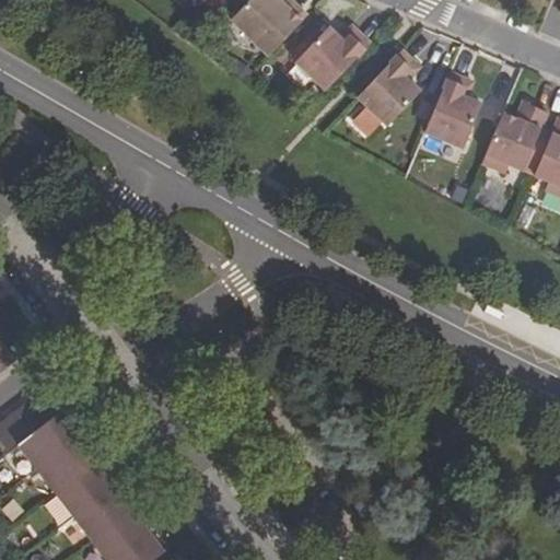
[(280,1),(279,0),(249,0),(231,20),(268,57),(307,16),(294,3),(289,9),(280,1)]
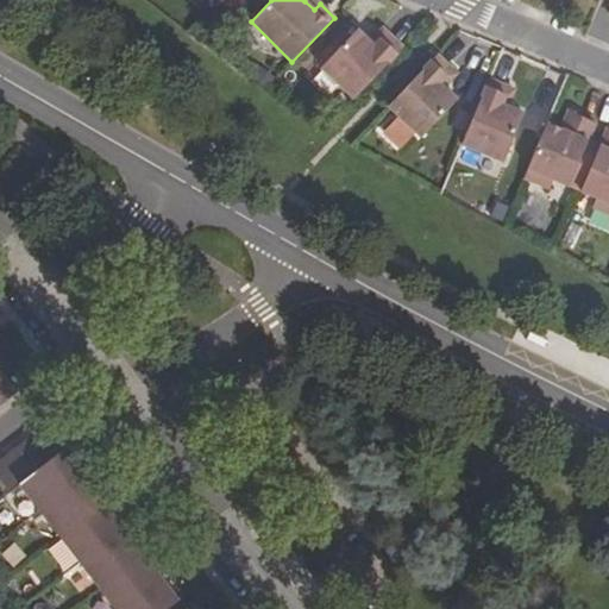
[(306,0),(305,1),(314,10),(320,4),(315,0),(306,0)]
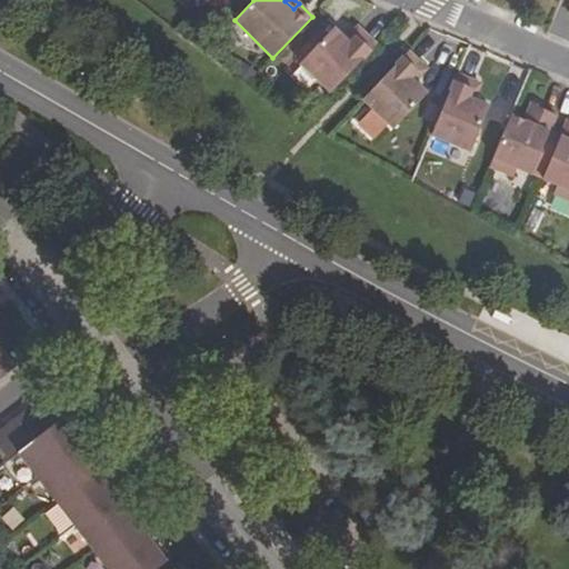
[(331,91),(377,45),(363,32),(351,45),(332,28),(300,61),(331,91)]
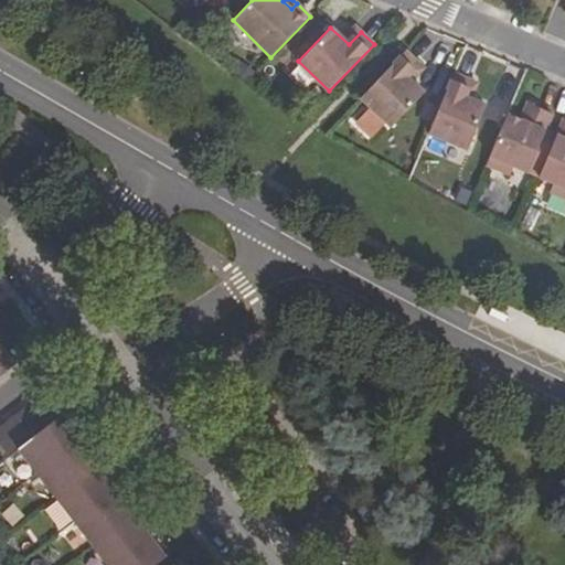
[(405,51),(361,98),(392,127),(425,93),(406,76),(418,63),(405,51)]
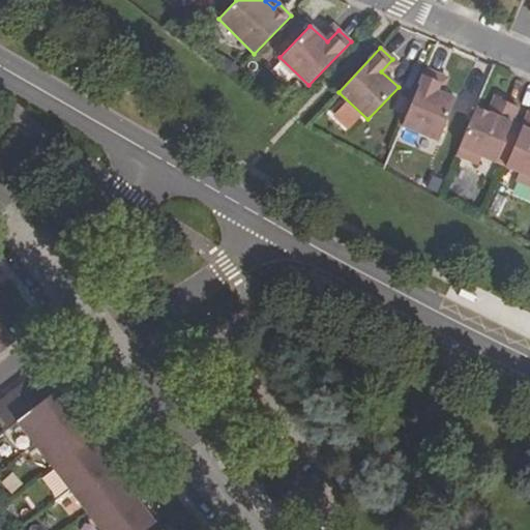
[(425,68),(402,124),(439,140),(457,99),(435,90),(442,76),(425,68)]
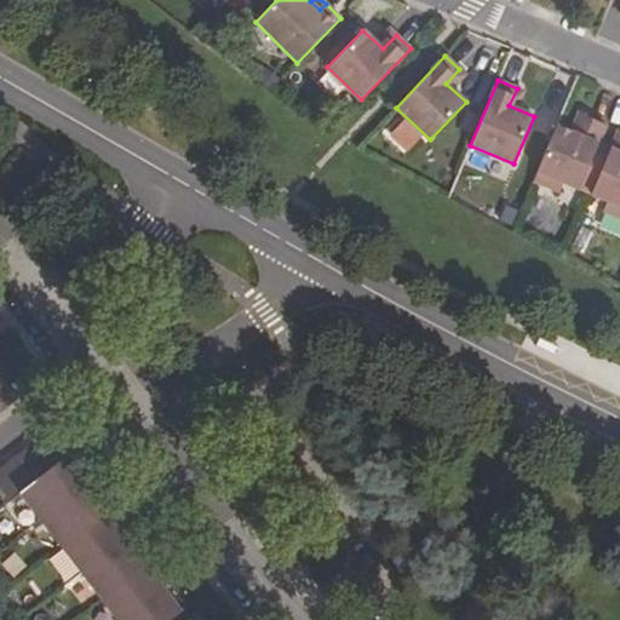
[(563,182),(580,189),(606,126),(579,115),(572,132),(557,126),(534,181),(560,191),(563,182)]
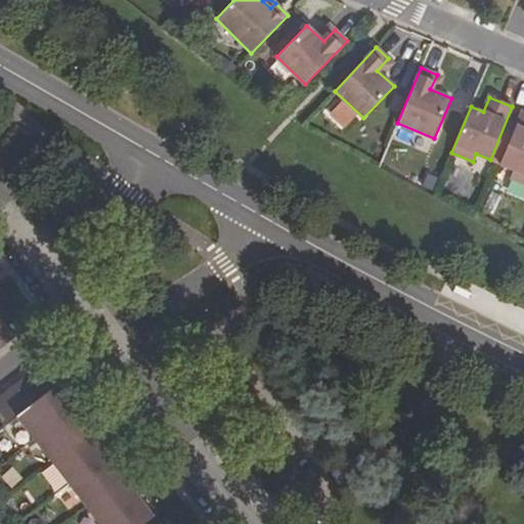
[(490,160),(499,164),(522,111),(512,106),(490,160)]
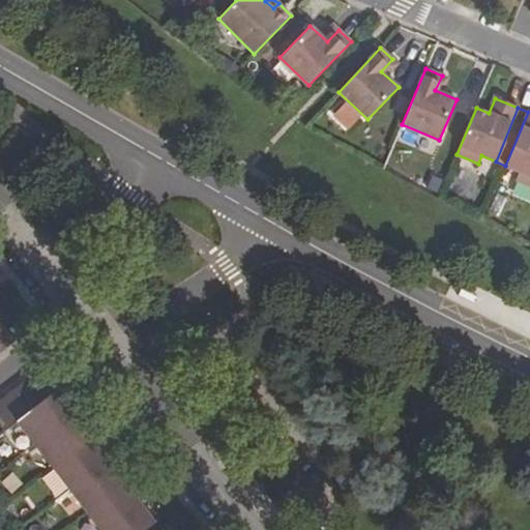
[(529,112),(528,112),(505,166),(520,171),(516,180),(529,185),(529,112)]
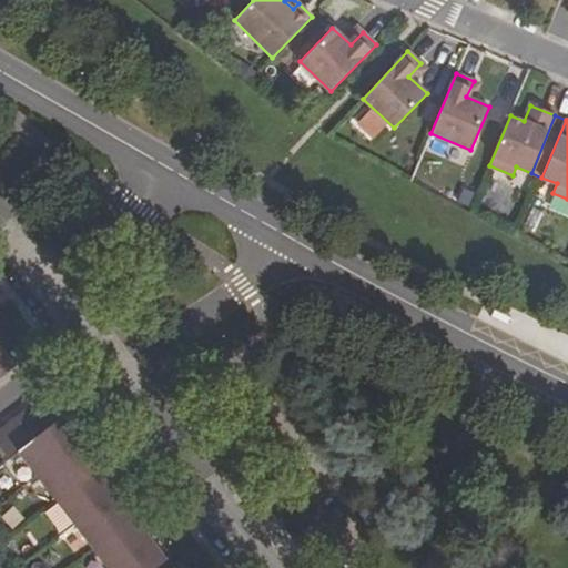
[(495,310),(492,316),(508,324),(511,317),(495,310)]
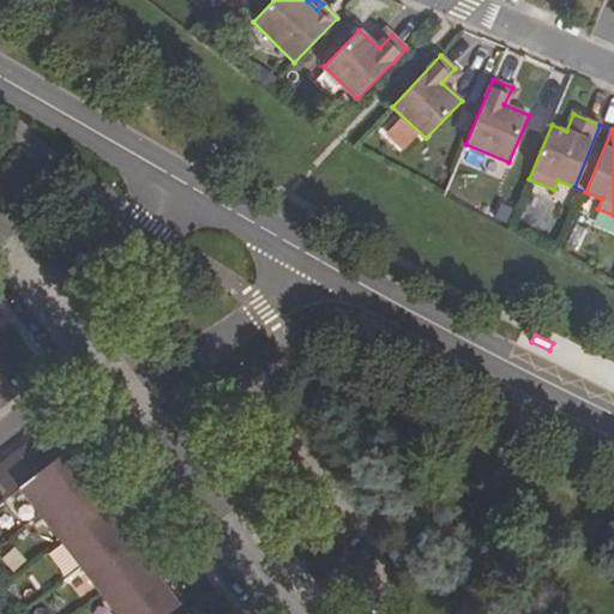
[(0,407),(17,395),(0,372),(0,407)]
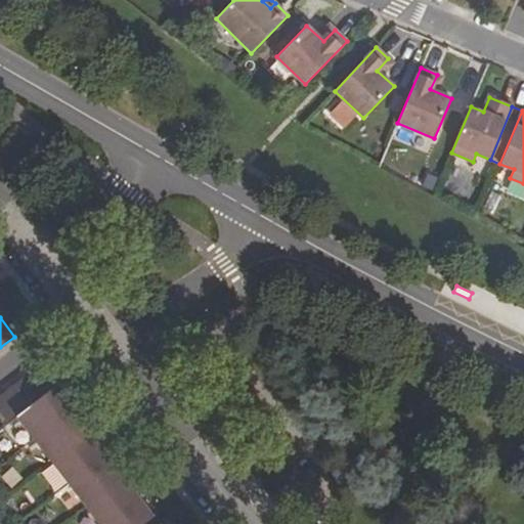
[(160,523),(39,367),(0,397),(0,413),(8,425),(18,418),(100,523),(160,523)]
